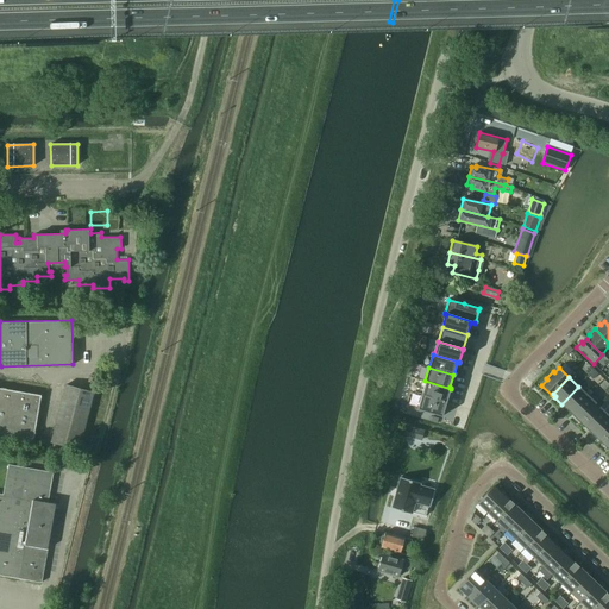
[(79,450),(94,393),(98,393),(100,381),(89,378),(86,390),(67,385),(51,443),(79,450)]
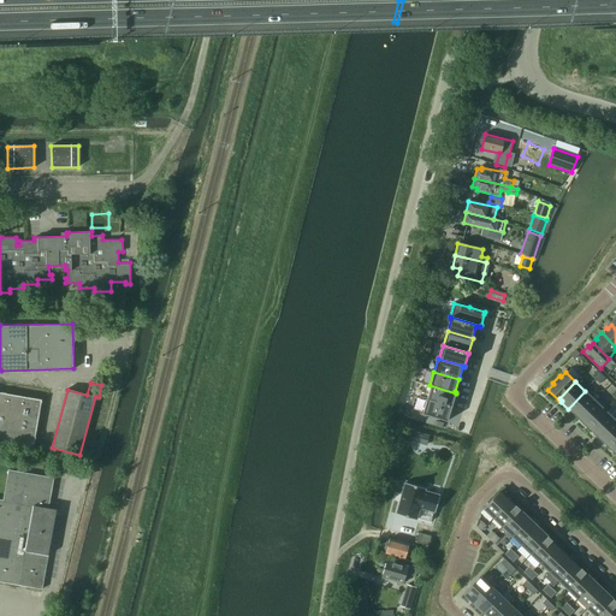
[(431,386),(426,400),(452,407),(456,394),(430,385),(430,386),(431,386)]
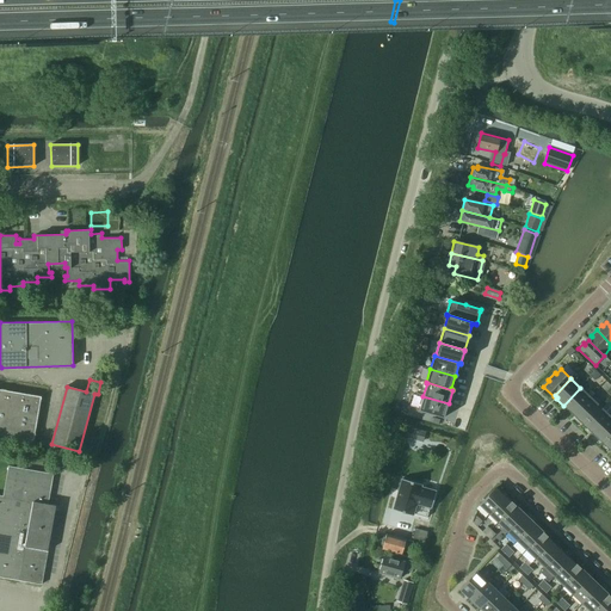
[(574,414),(590,397),(580,388),(563,406),(571,412),(572,411),(574,414)]
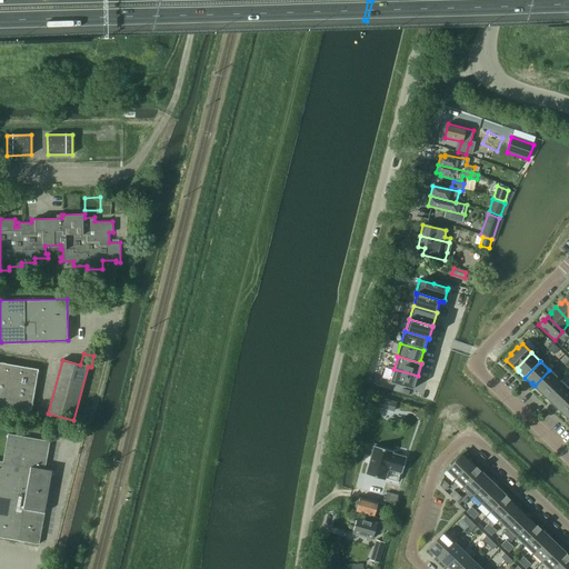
[(0,362),(0,405),(31,410),(39,369),(0,362)]
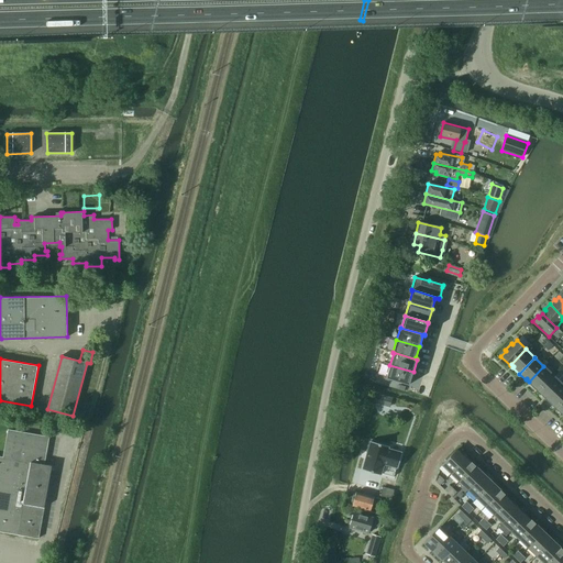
[(389,365),(386,378),(409,385),(414,372),(389,365)]
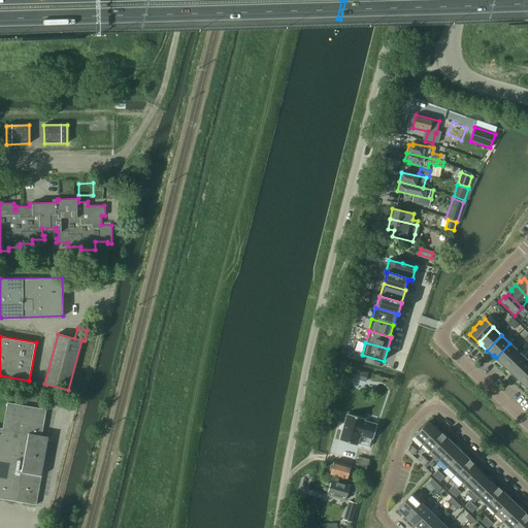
[(503,367),(519,352),(509,343),(496,358),(499,360),(498,361),(503,367)]
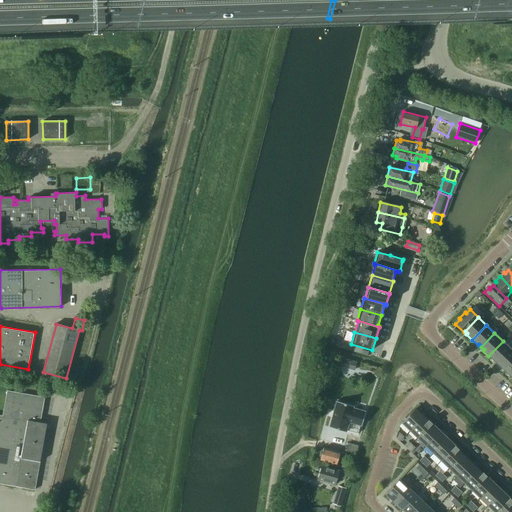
[(498,362),(511,349),(503,341),(488,356),(494,361),(495,360),(498,362)]
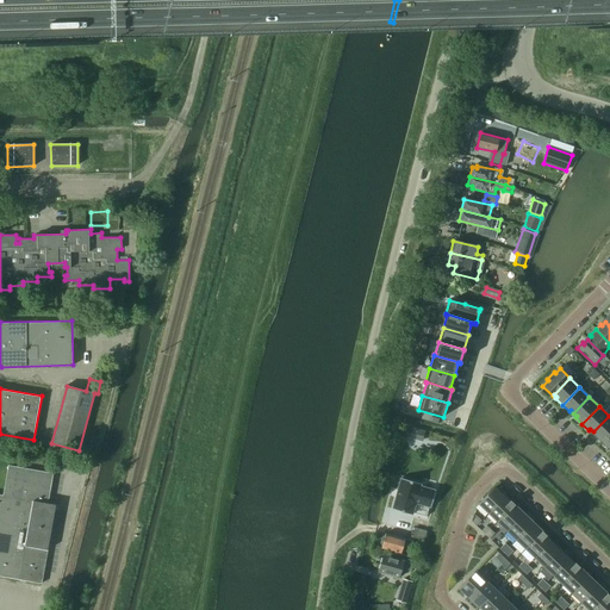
[(609,433),(609,416),(593,431),(596,435),(595,436),(602,442),(609,433)]
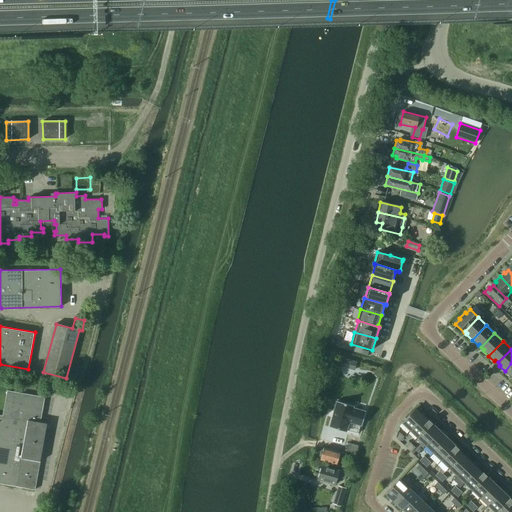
[(356,363),(343,359),(341,366),(354,370),(356,363)]
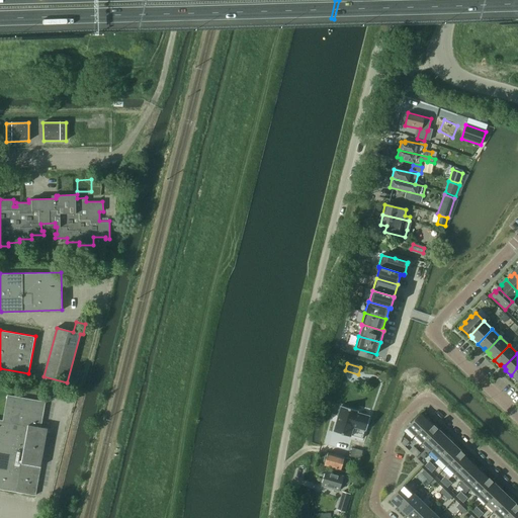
[(3,421),(0,420),(0,489),(35,495),(40,464),(48,428),(41,427),(46,402),(8,395),(3,421)]
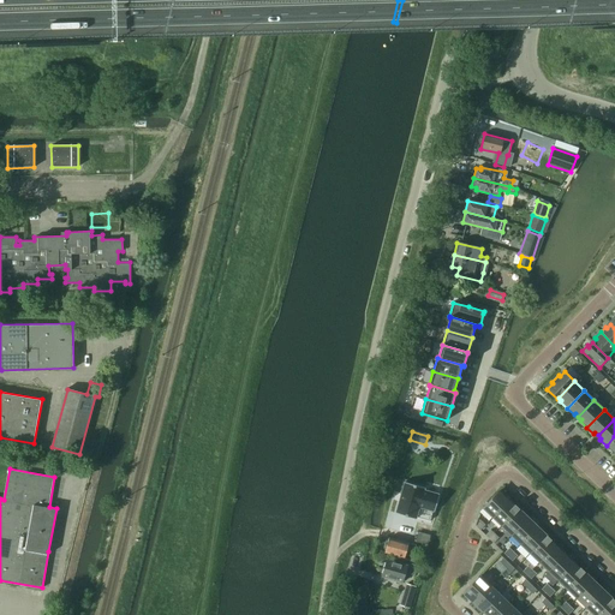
[(396,513),(416,519),(419,507),(435,512),(440,495),(424,490),(425,488),(405,483),(396,513)]
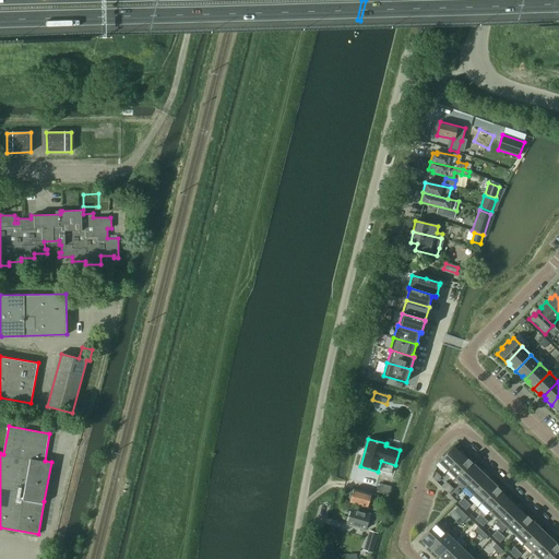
[(448,471),(463,454),(454,447),(439,462),(448,471)]
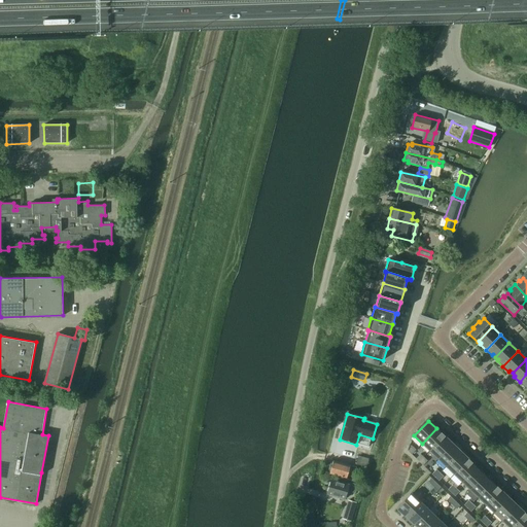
[(445,436),(442,432),(441,433),(436,428),(422,444),(430,451),(445,436)]
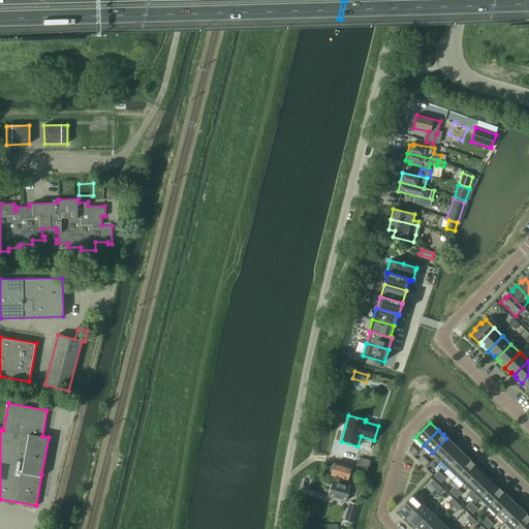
[(454,445),(446,438),(432,453),(440,461),(454,445)]
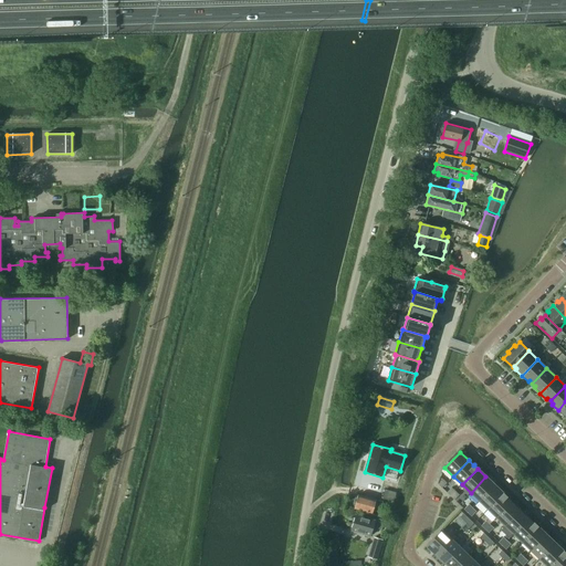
[(480,501),(494,485),(485,477),(471,493),(480,501)]
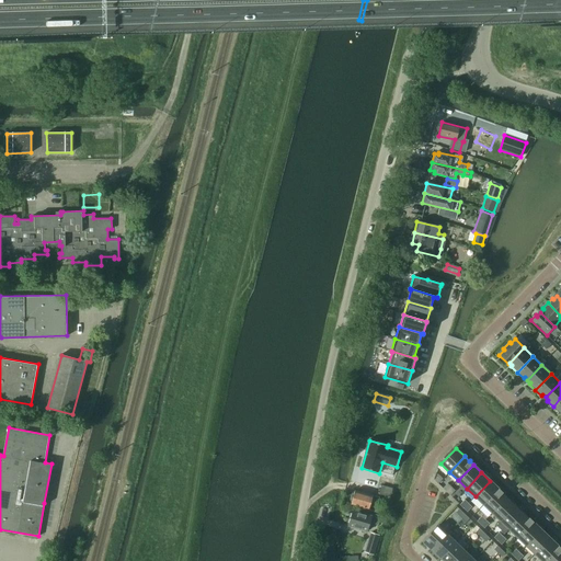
[(393,481),(384,479),(379,494),(389,497),(393,481)]
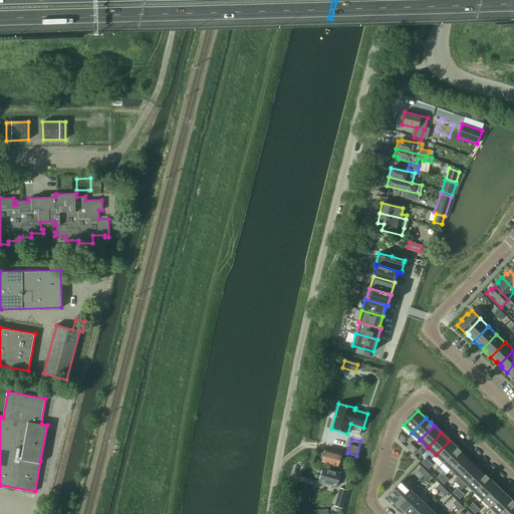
[(457,448),(449,441),(436,455),(443,463),(457,448)]
